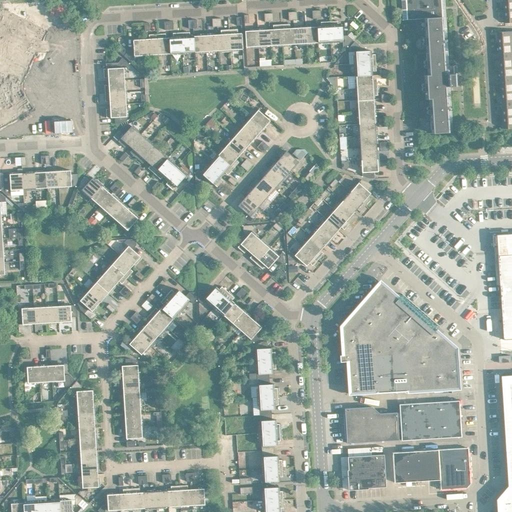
[(401,0),(403,19),(425,18),(446,16),(445,0),(401,0)]
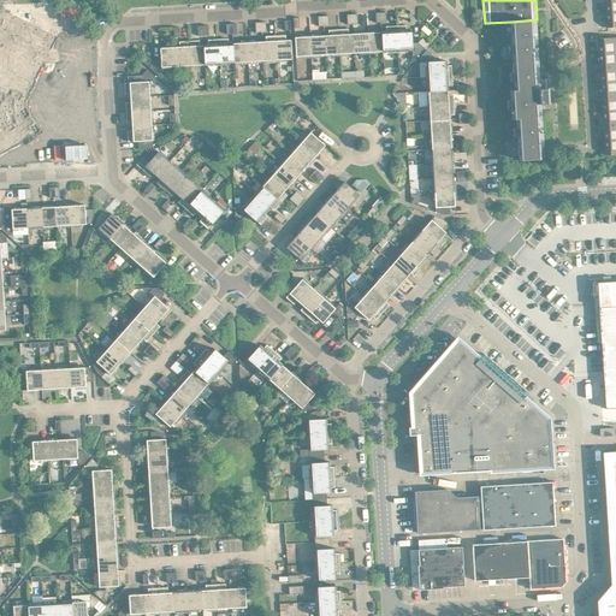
[(0,154),(37,130),(28,114),(27,112),(25,111),(24,108),(24,106),(24,105),(24,102),(24,101),(24,99),(25,96),(27,95),(55,36),(4,11),(0,17),(0,154)]
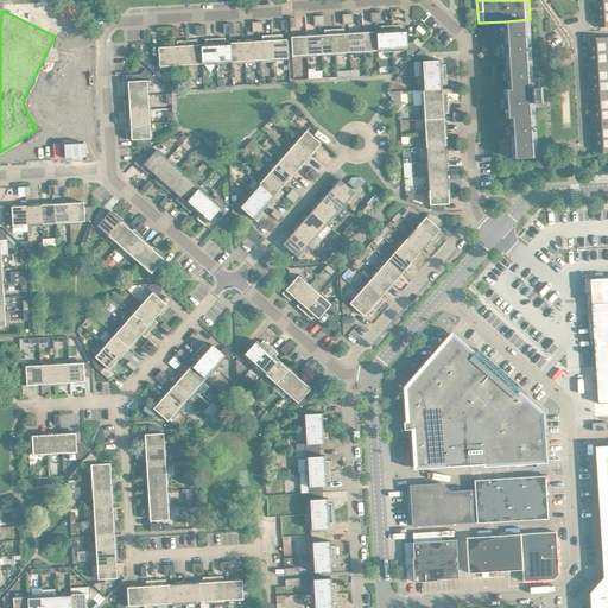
[(530,19),(505,21),(508,88),(504,88),(506,116),(511,116),(513,157),(534,156),(538,156),(534,101),(542,101),(542,87),(544,86),(544,78),(533,78),(530,19)]
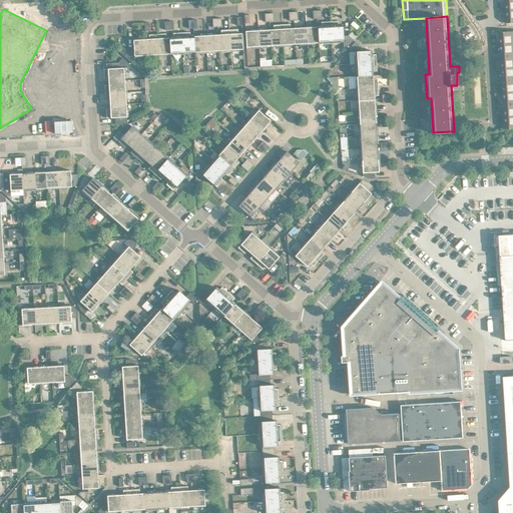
[(339,20),(331,21),(332,41),(344,40),(344,45),(349,45),(354,39),(349,34),(344,35),(343,24),(339,24),(339,20)]
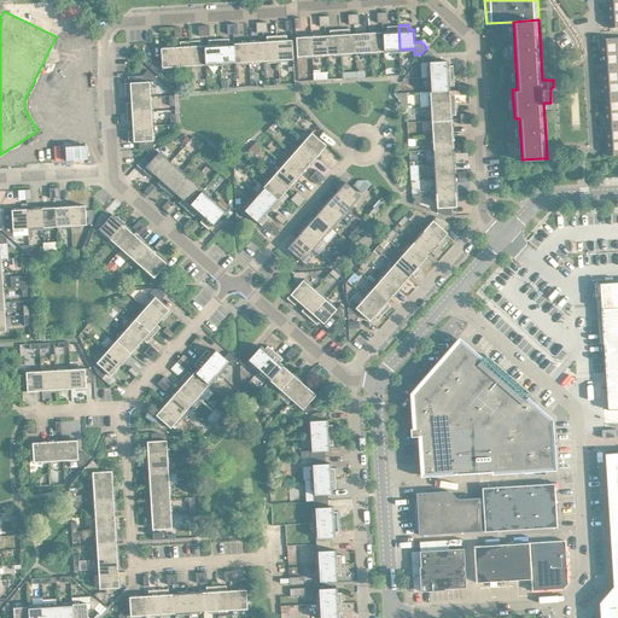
[(388,30),(384,30),(385,51),(400,50),(398,25),(388,25),(388,30)]
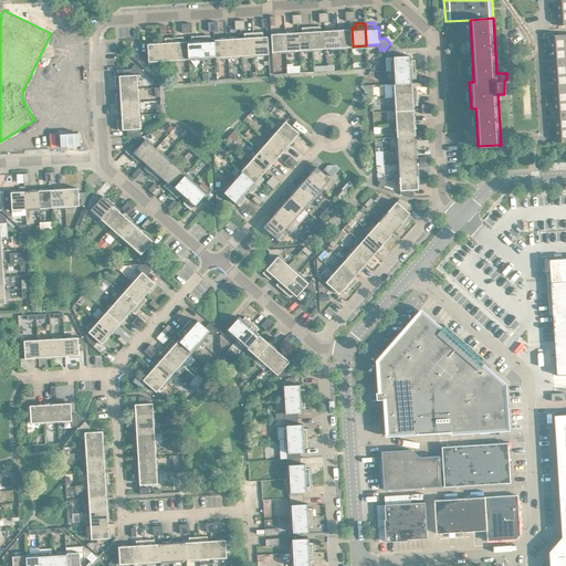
[(321,25),(312,27),(313,49),(326,48),(325,30),(321,30),(321,25)]
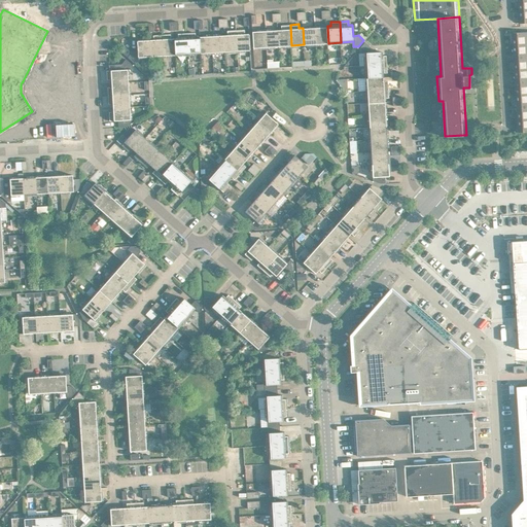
[(282,29),(278,29),(279,46),(291,45),(290,25),(281,25),(282,29)]
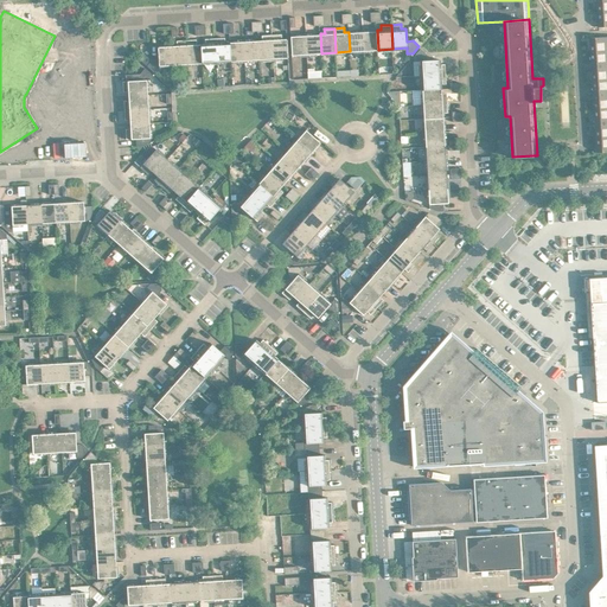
[(377,30),(363,31),(364,50),(378,50),(377,30)]
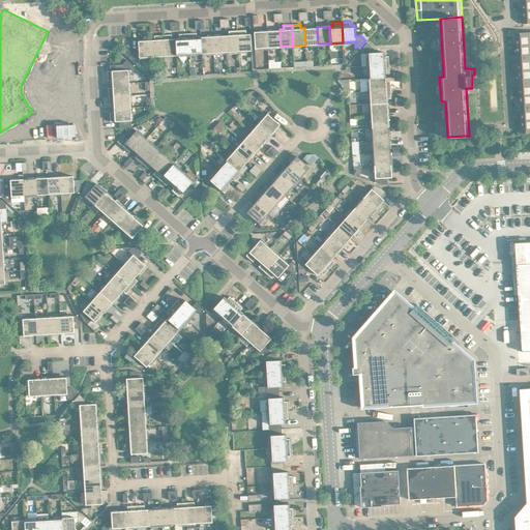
[(317,27),(304,28),(305,45),(318,43),(317,27)]
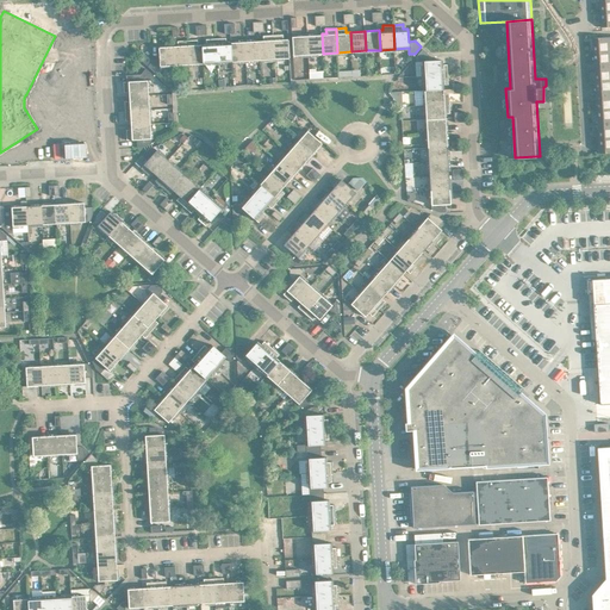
[(263,39),(260,39),(261,60),(275,58),(274,33),(263,35),(263,39)]
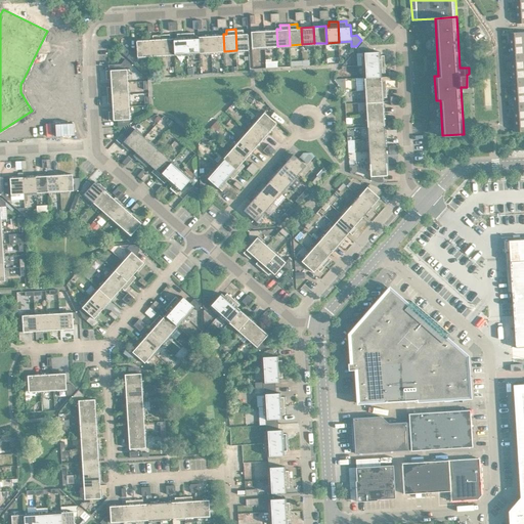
[(244,29),(235,29),(236,50),(249,49),(248,33),(244,33),(244,29)]
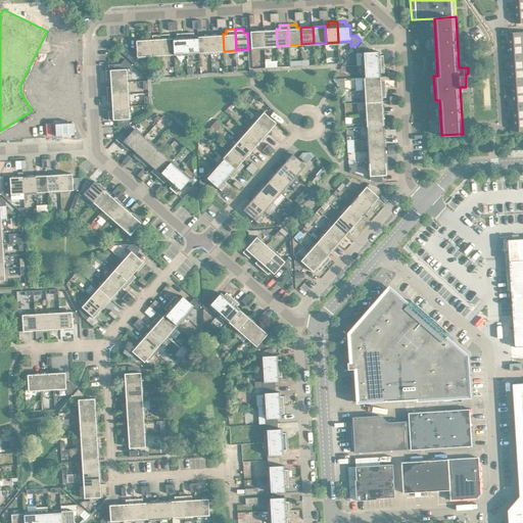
[(276,29),(264,30),(265,46),(277,46),(276,29)]
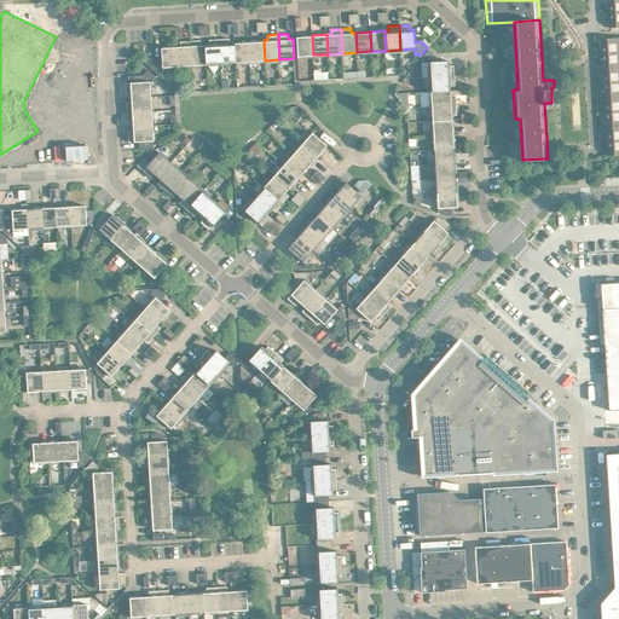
[(313,55),(312,35),(296,36),(298,56),(313,55)]
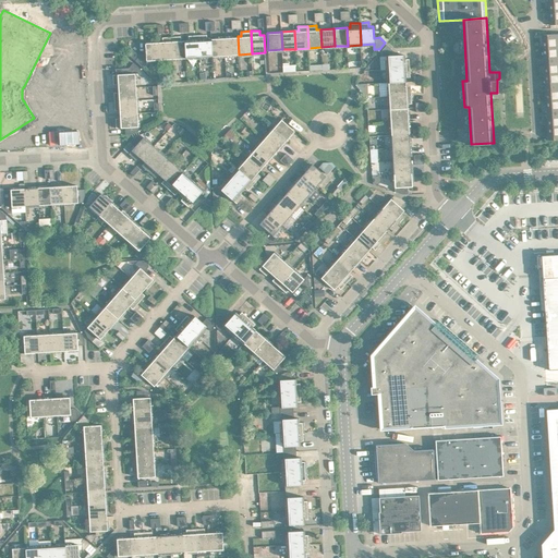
[(557,33),(543,34),(544,47),(557,46),(557,33)]
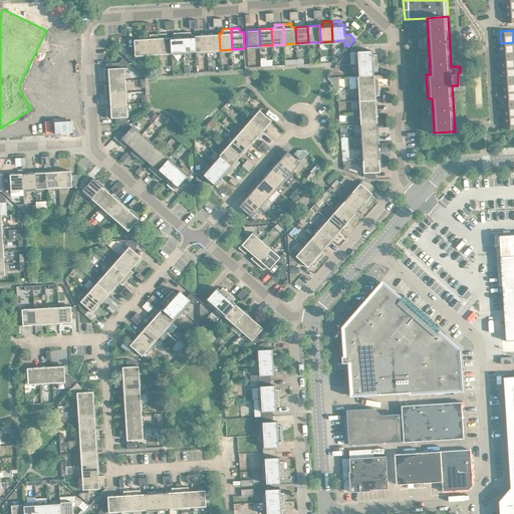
[(175,36),(171,36),(172,53),(184,52),(183,31),(174,32),(175,36)]
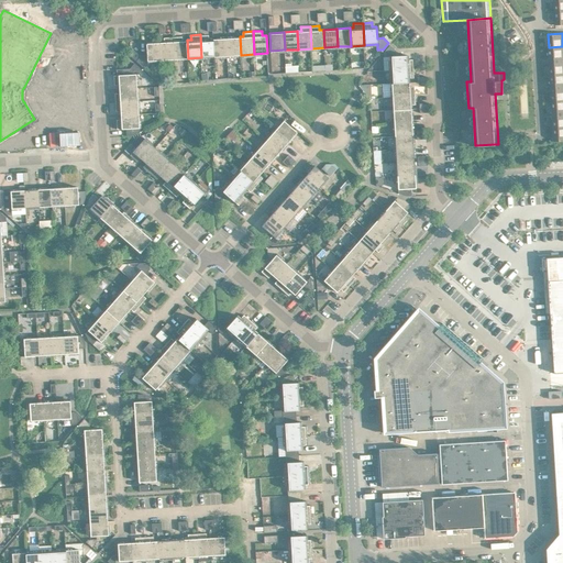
[(209,34),(200,34),(201,57),(214,56),(213,39),(209,39),(209,34)]
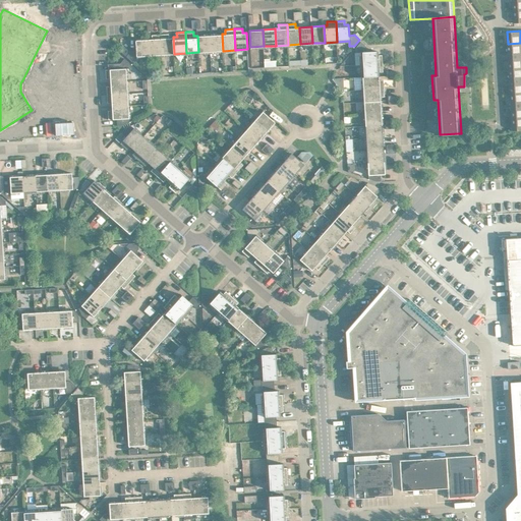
[(358,32),(354,35),(359,40),(363,36),(358,32)]
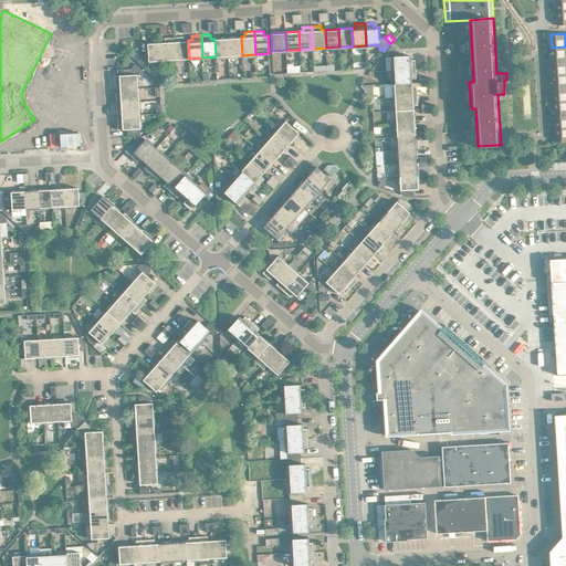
[(184,35),(175,37),(176,59),(189,59),(188,40),(184,41),(184,35)]
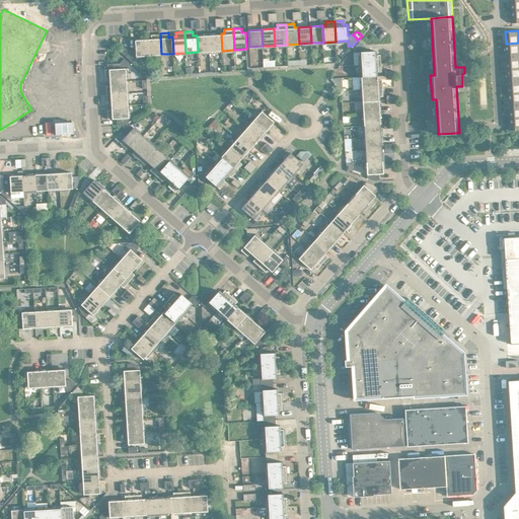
[(152,39),(148,39),(149,55),(161,54),(160,33),(151,33),(152,39)]
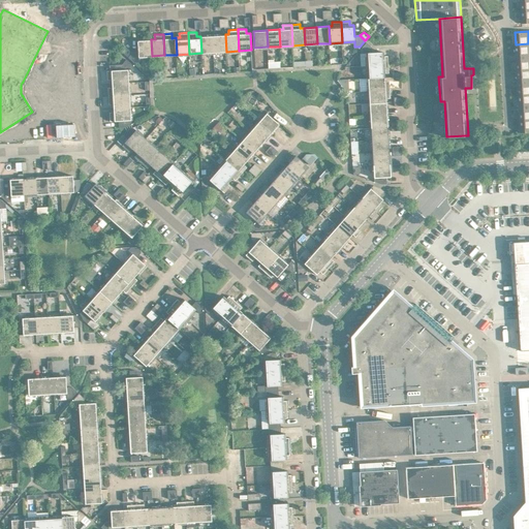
[(225,34),(213,35),(214,52),(226,52),(225,34)]
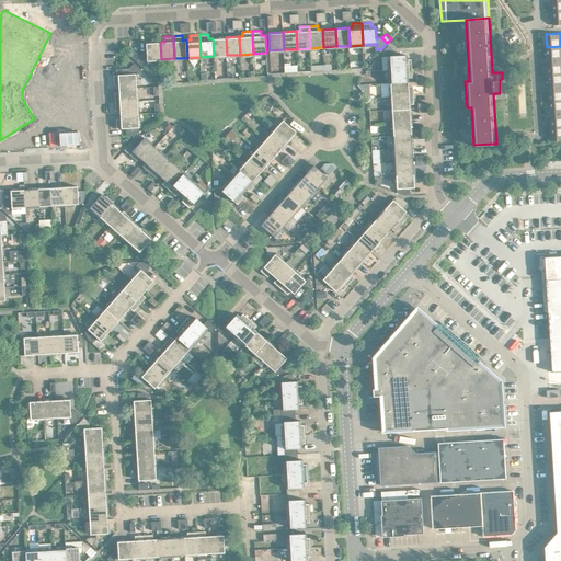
[(226,37),(213,38),(214,56),(227,55),(226,37)]
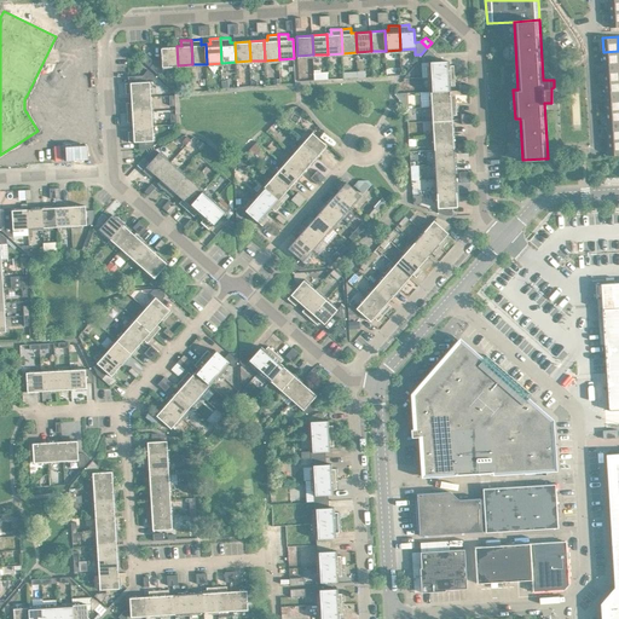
[(178,65),(177,46),(162,47),(162,59),(156,61),(150,67),(158,73),(163,73),(163,67),(178,65)]
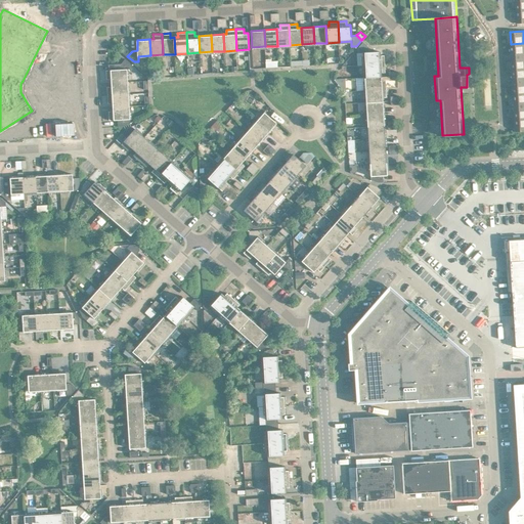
[(363,52),(364,64),(385,63),(385,54),(380,55),(380,50),(368,51),(368,46),(363,41),(357,48),(358,52),(363,52)]
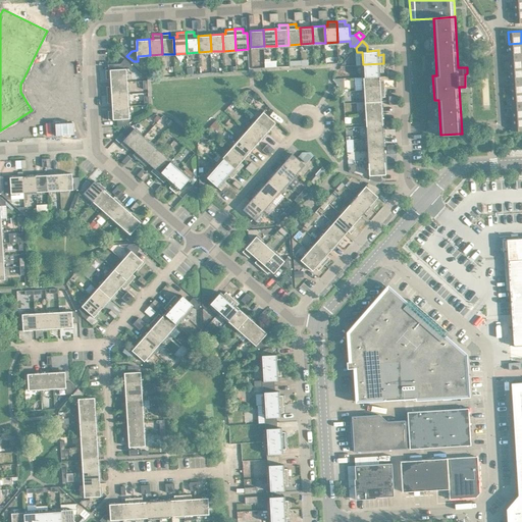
[(521,43),(509,44),(509,56),(521,55),(521,43)]
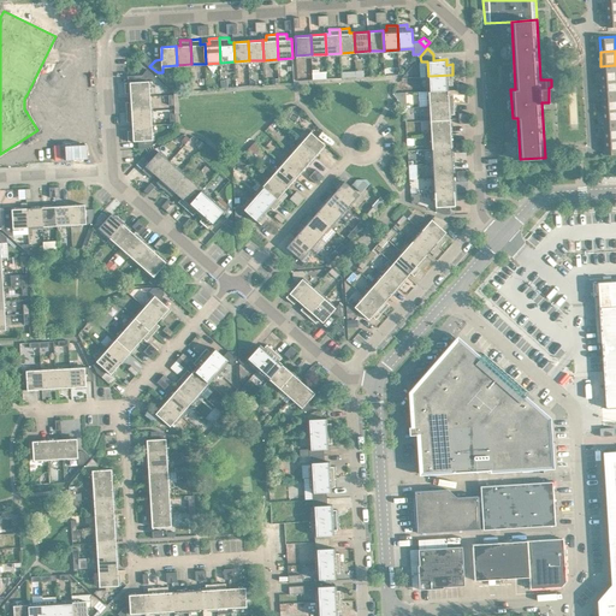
[(615,65),(600,66),(602,81),(615,80),(615,65)]
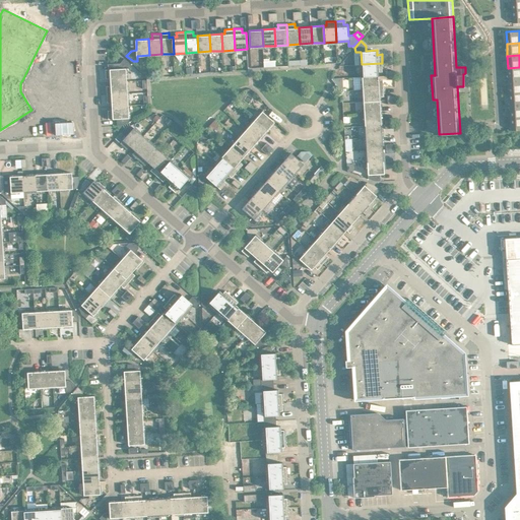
[(111,77),(111,81),(127,80),(126,68),(132,67),(131,63),(125,57),(120,62),(121,68),(106,69),(106,78),(111,77)]
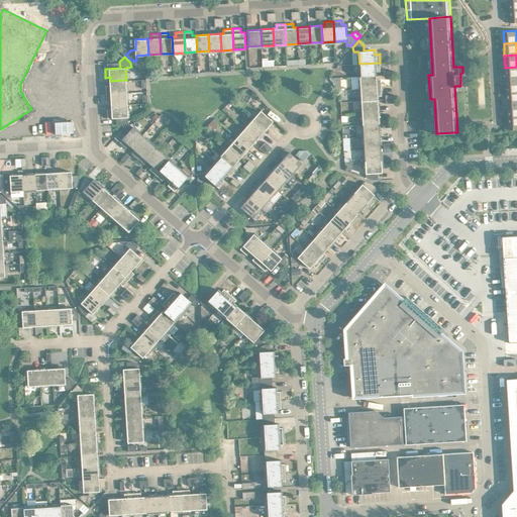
[(359,64),(360,76),(377,75),(376,71),(381,71),(380,63),(359,64)]
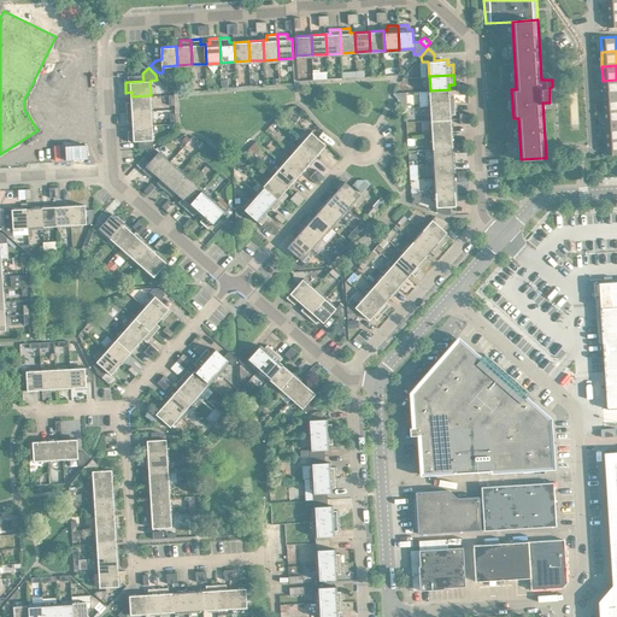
[(616,80),(603,81),(604,97),(616,94),(616,80)]
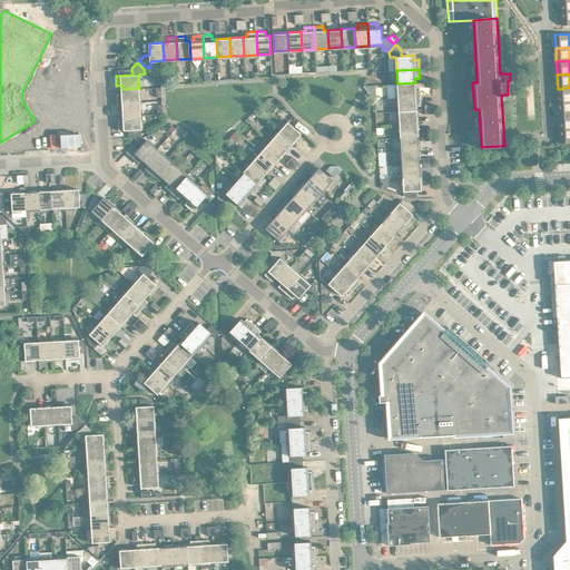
[(397,84),(397,97),(421,96),(420,87),(415,87),(415,82),(397,84)]
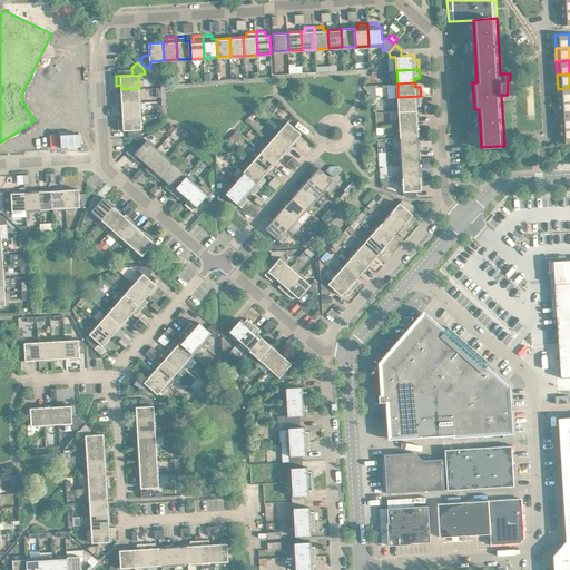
[(569,87),(558,89),(559,102),(569,100),(569,87)]
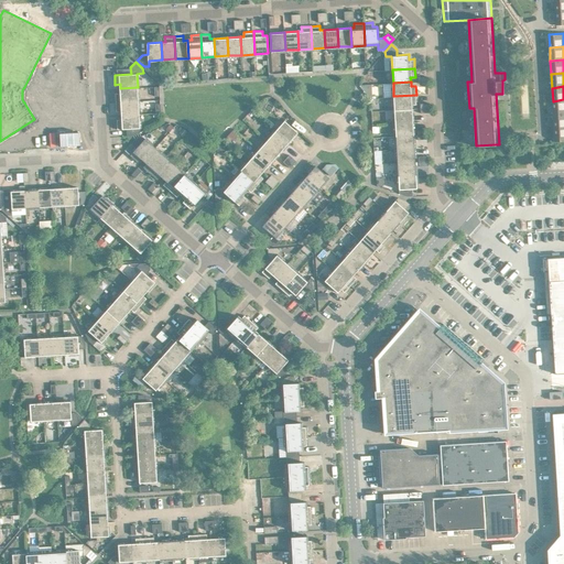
[(116,93),(116,101),(139,100),(138,87),(120,88),(120,93),(116,93)]
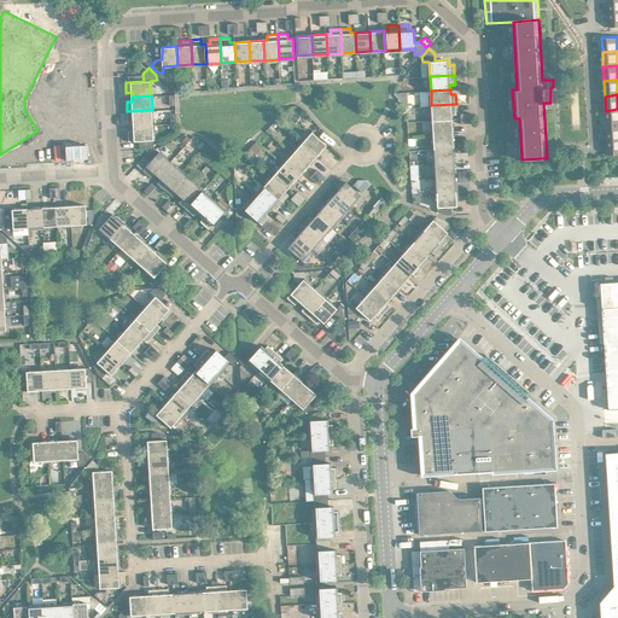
[(431,105),(432,120),(452,118),(452,115),(456,114),(456,104),(431,105)]
